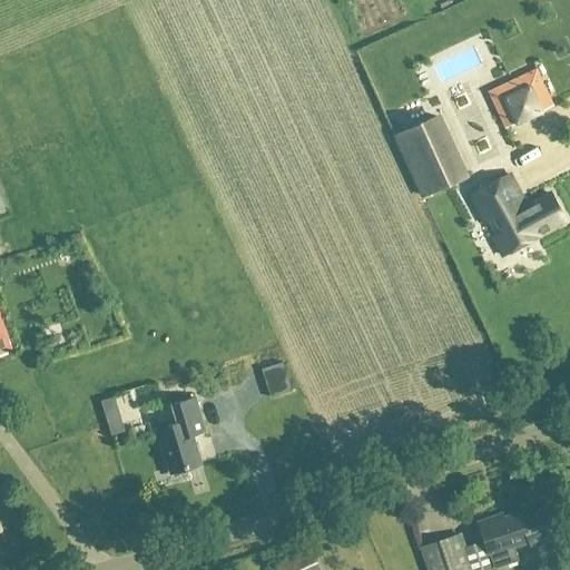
[(505,130),(553,107),(536,69),(488,91),(505,130)]
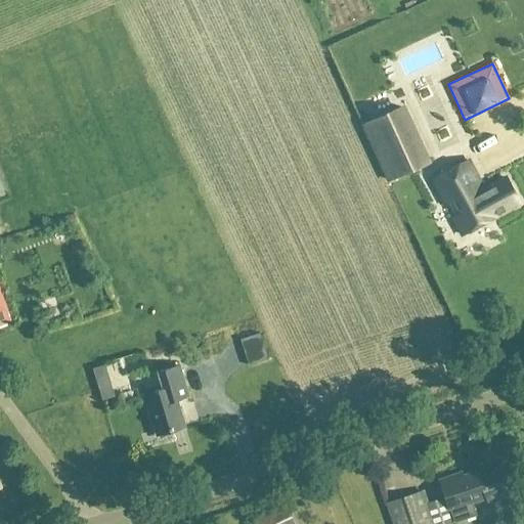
[(428,164),(402,106),(361,125),(388,182),(428,164)]
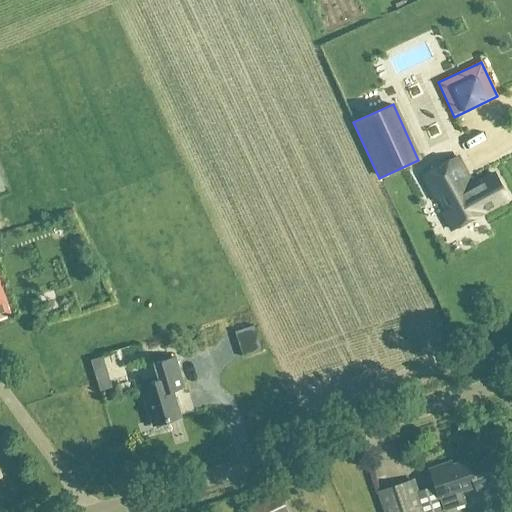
[(470,186),(457,159),(422,177),(449,229),(507,199),(494,173),(470,186)]
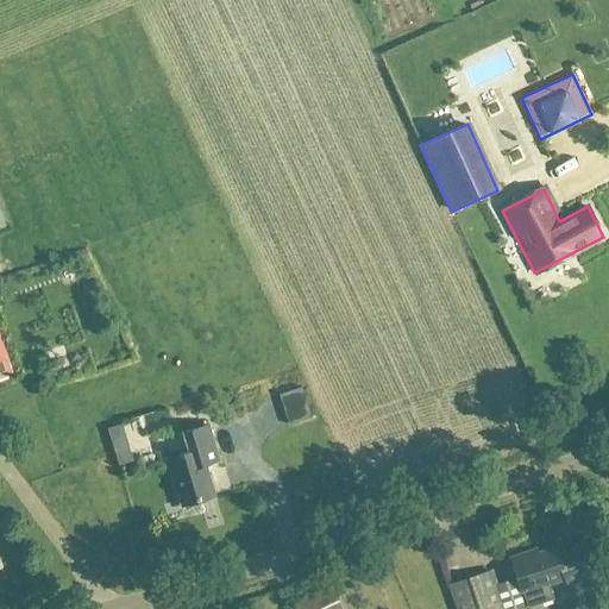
[(0,377),(12,374),(0,339),(0,377)]
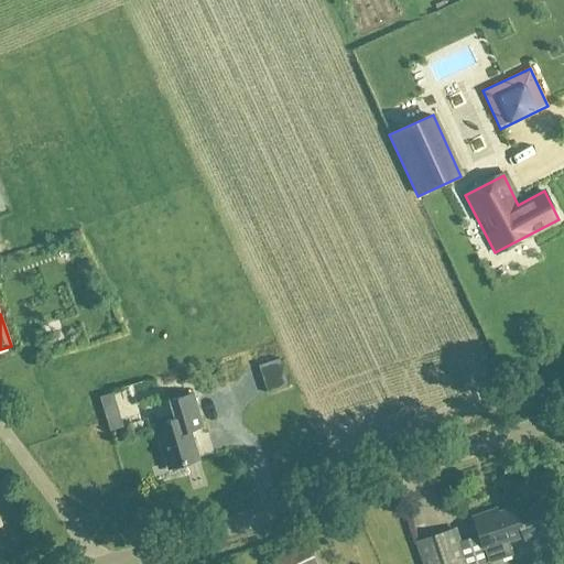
[(170,401),(175,420),(158,425),(170,468),(197,459),(188,431),(203,426),(193,394),(170,401)]
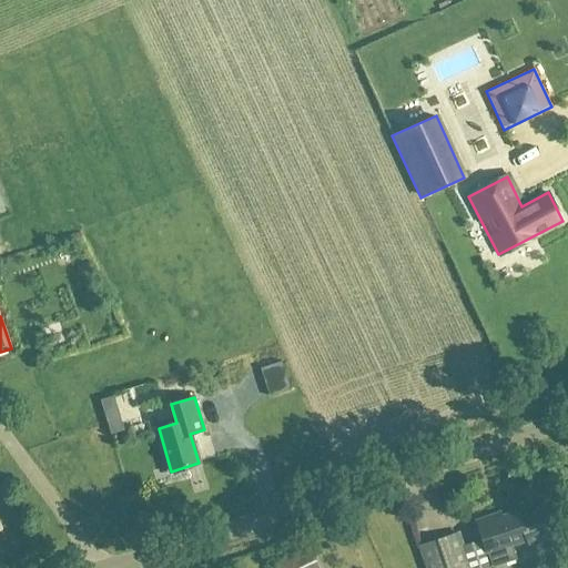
[(494,518),(493,515),(477,520),(488,554),(494,567),(516,558),(511,546),(527,540),(529,546),(564,534),(554,505),(521,516),(519,509),(494,518)]
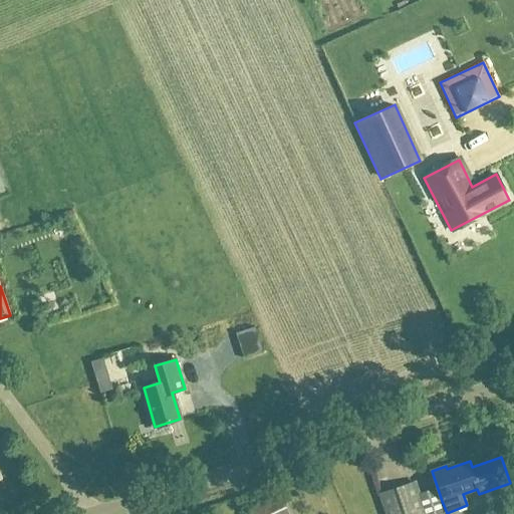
[(387,513),(426,513),(416,482),(380,494),(387,513)]
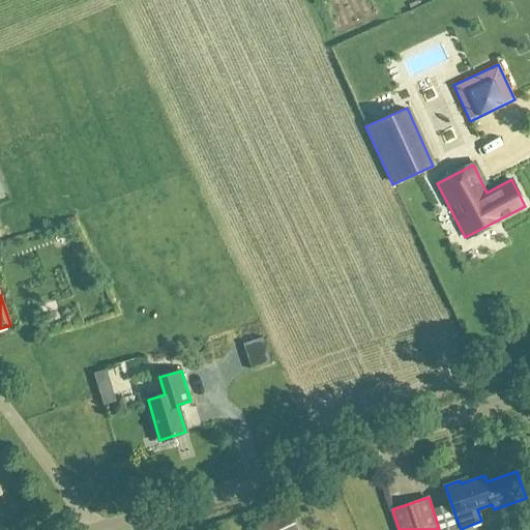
[(252,529),(251,529),(299,529),(291,511),(252,529)]
